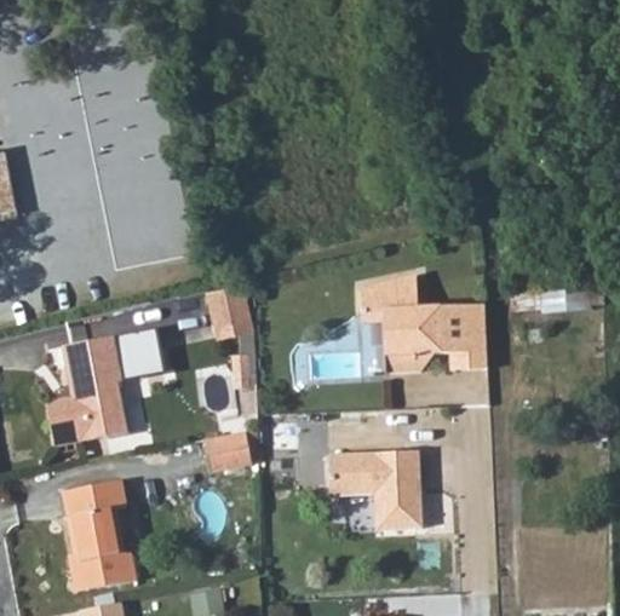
[(0,219),(17,217),(3,153),(0,153),(0,219)]
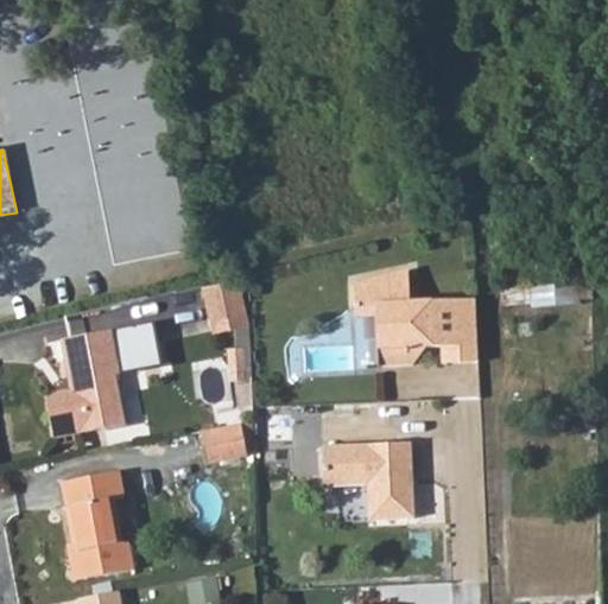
[(406,274),(362,285),(363,309),(373,309),(373,319),(377,370),(410,369),(410,351),(439,350),(441,367),(476,366),(474,303),(407,305),(406,274)]
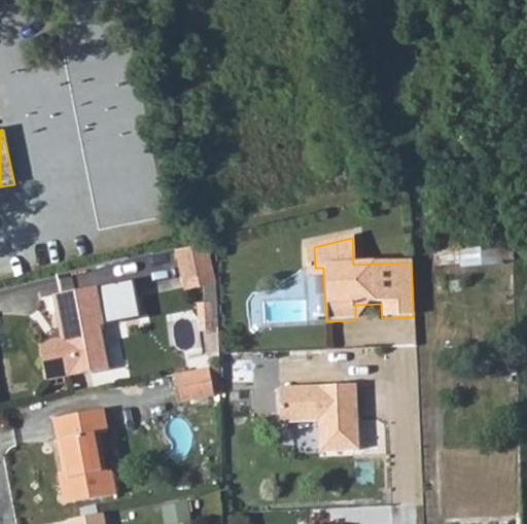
[(212,240),(180,247),(186,273),(213,267),(212,240)]
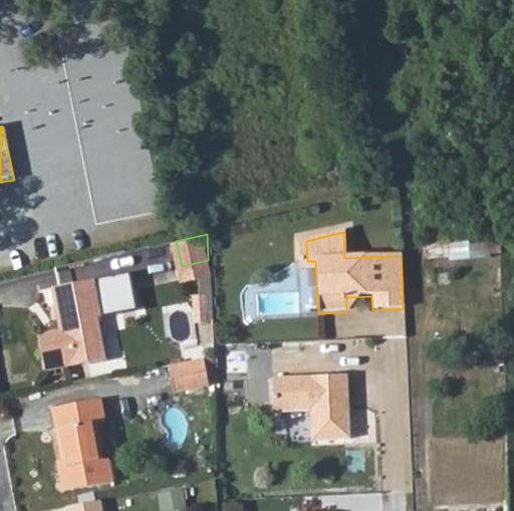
[(307,261),(306,241),(297,243),(297,262),(307,261)]
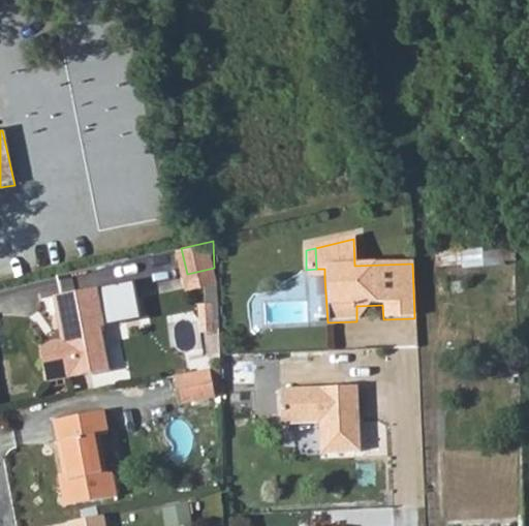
[(130,259),(56,276),(59,291),(134,280),(130,259)]
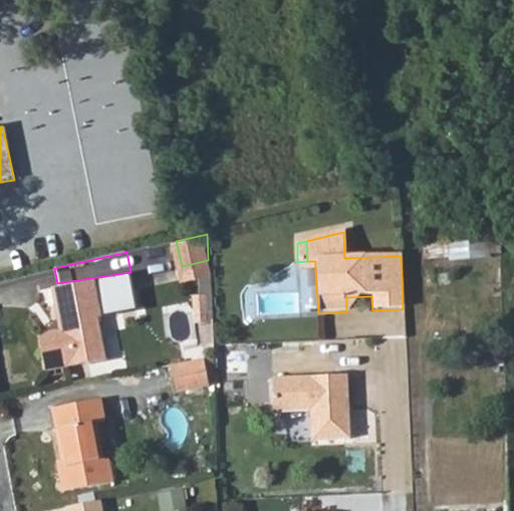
[(208,260),(182,266),(185,281),(209,276),(208,260)]
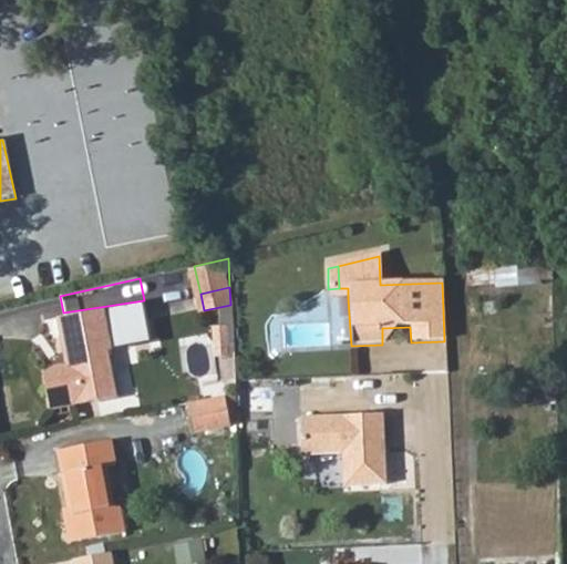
[(329,298),(339,298),(339,288),(328,289),(329,298)]
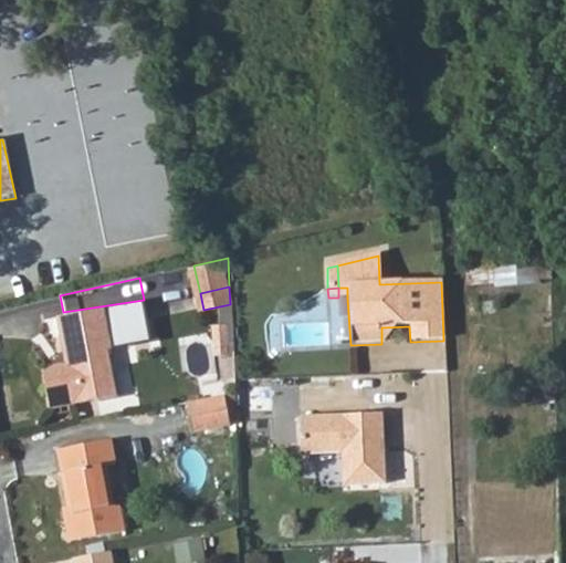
[(338,298),(347,298),(347,288),(338,288),(338,298)]
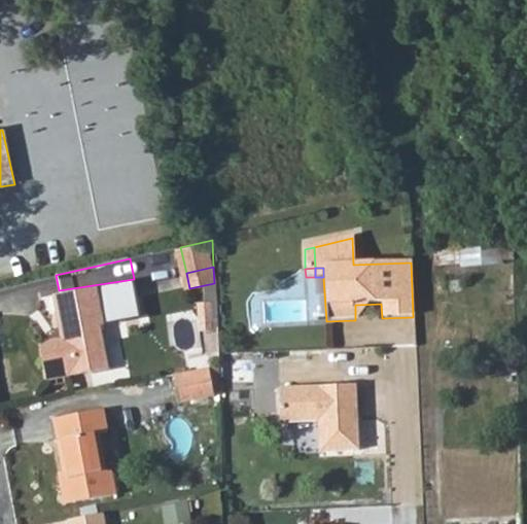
[(59,290),(50,292),(54,309),(60,308),(65,336),(59,337),(37,341),(44,377),(91,369),(88,351),(104,349),(100,323),(139,317),(134,279),(59,290)]
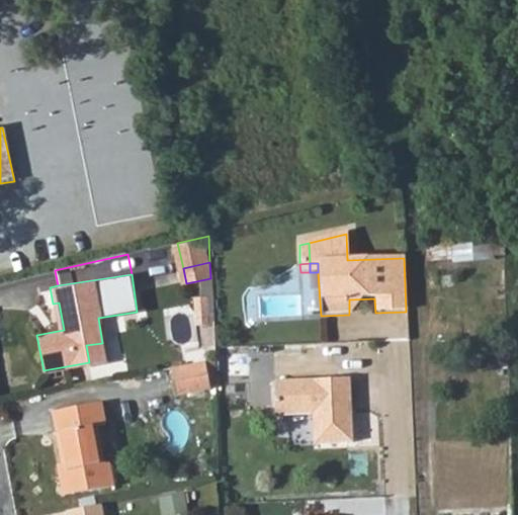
[(59,303),(53,304),(58,331),(64,330),(59,303)]
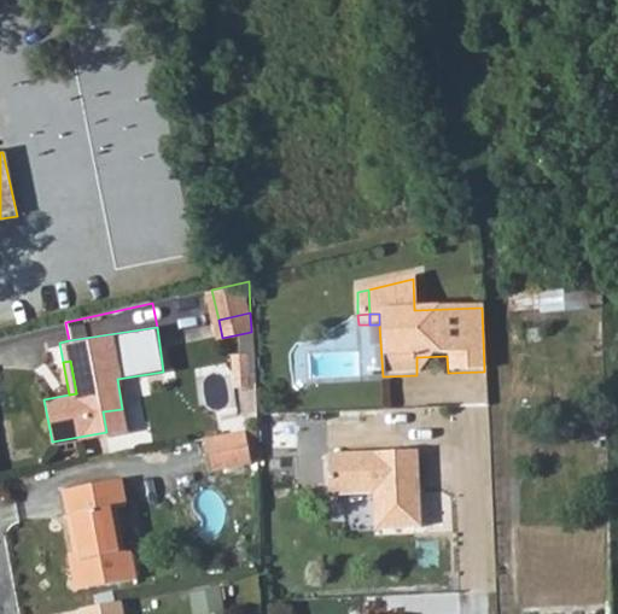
[(126,428),(122,409),(103,411),(106,432),(126,428)]
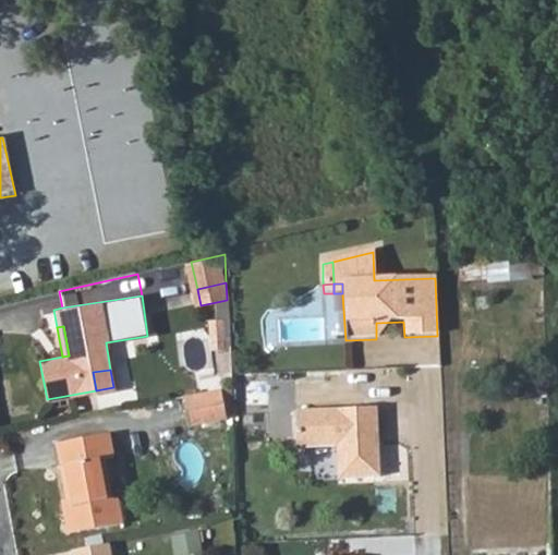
[(270,406),(270,382),(247,382),(247,406),(270,406)]
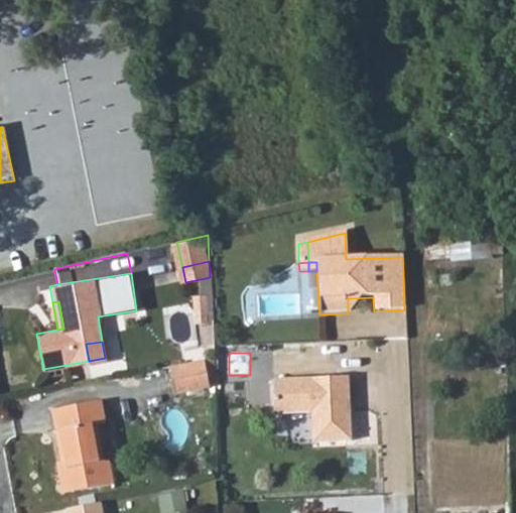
[(204,361),(169,367),(174,394),(209,388),(204,361)]
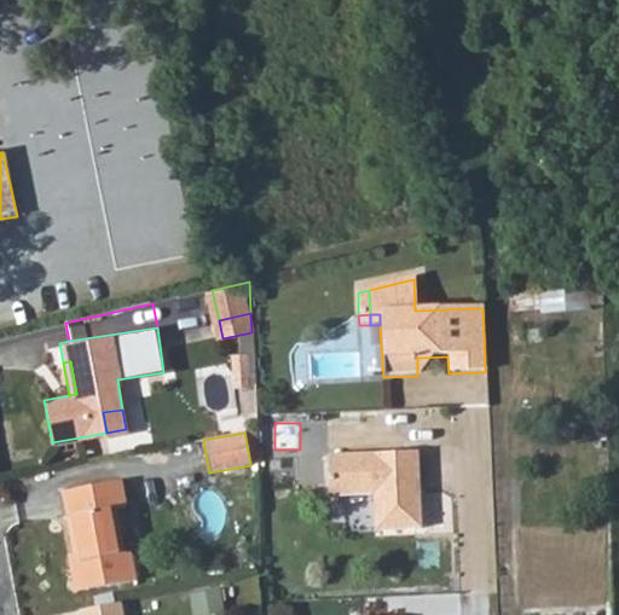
[(377,531),(375,453),(325,454),(325,495),(371,494),(371,531),(377,531)]
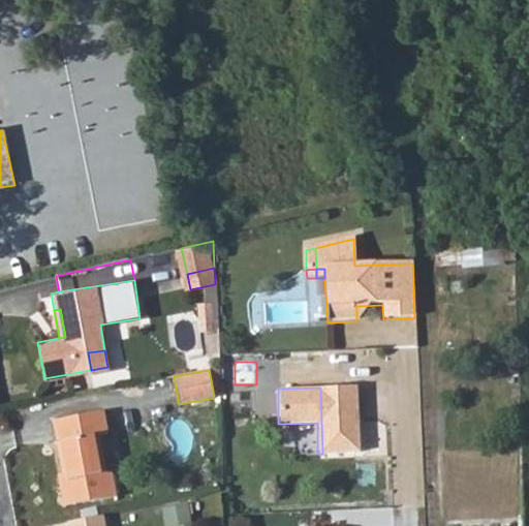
[(355,388),(320,388),(322,454),(356,454),(355,388)]
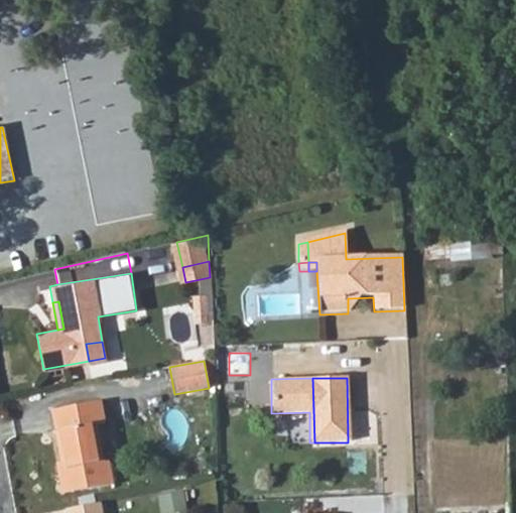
[(107,420),(102,399),(52,408),(63,466),(57,468),(62,492),(113,483),(110,459),(103,460),(97,422),(107,420)]
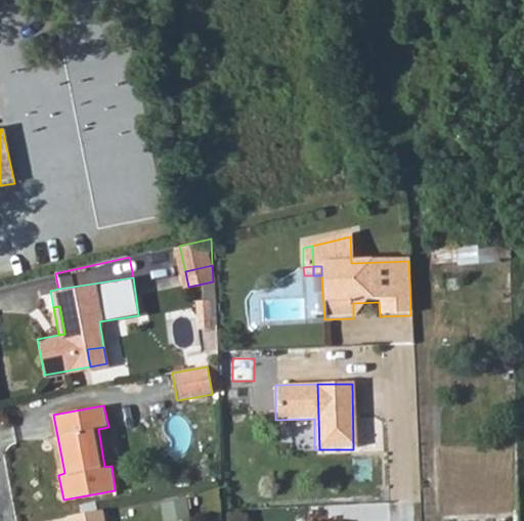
[(102,520),(100,510),(64,516),(66,520),(102,520)]
